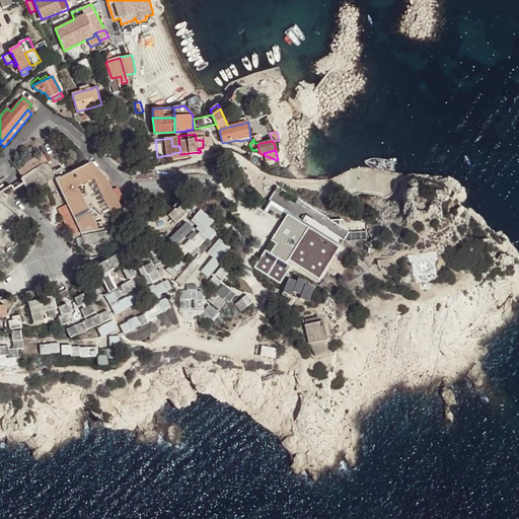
[(24,175),(47,161),(42,154),(26,164),(21,164),(15,168),(21,176),(24,175)]
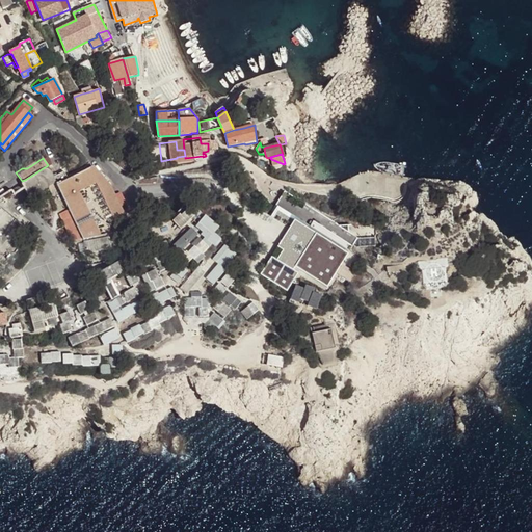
[(281,167),(284,164),(271,159),(272,165),(281,167)]
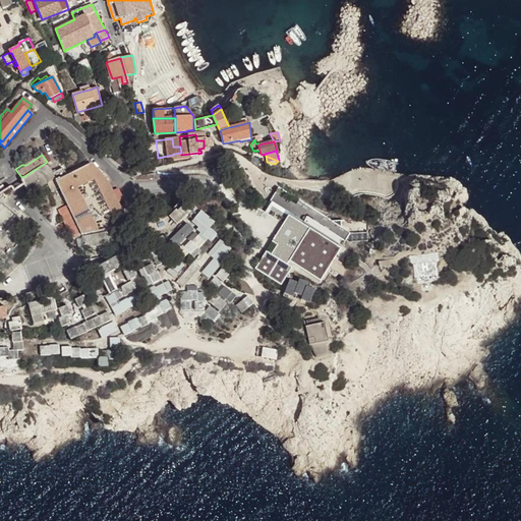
[(107,181),(93,162),(88,165),(95,180),(108,206),(118,200),(107,181)]
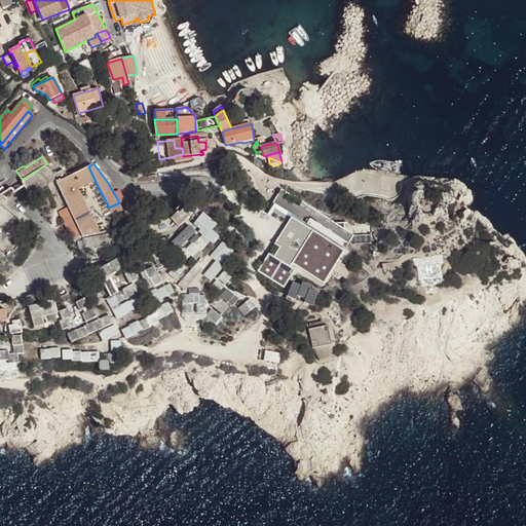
[(54,181),(52,175),(50,170),(46,166),(44,165),(25,178),(24,182),(25,183),(26,184),(26,186),(24,188),(29,195),(54,181)]
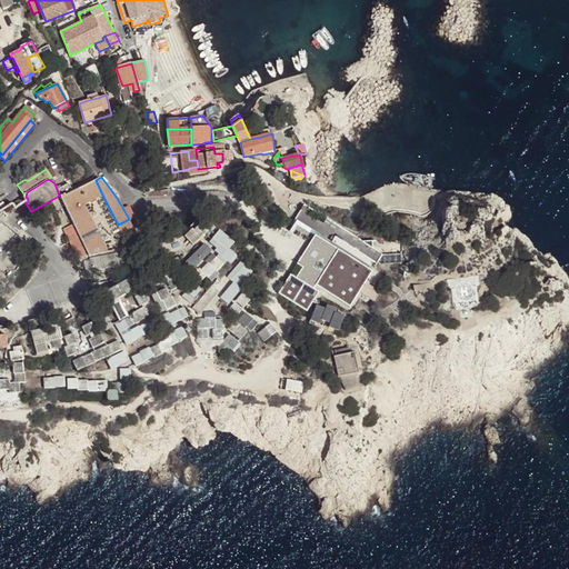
[(103,197),(96,180),(72,192),(68,183),(57,189),(59,196),(68,212),(72,223),(62,229),(70,245),(77,257),(79,257),(80,258),(88,256),(110,252),(91,211),(88,205),(103,197)]
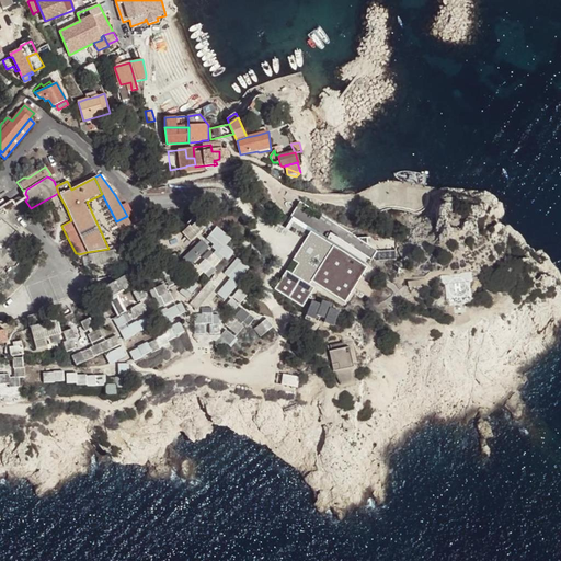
[(129,201),(123,203),(127,216),(134,214),(129,201)]
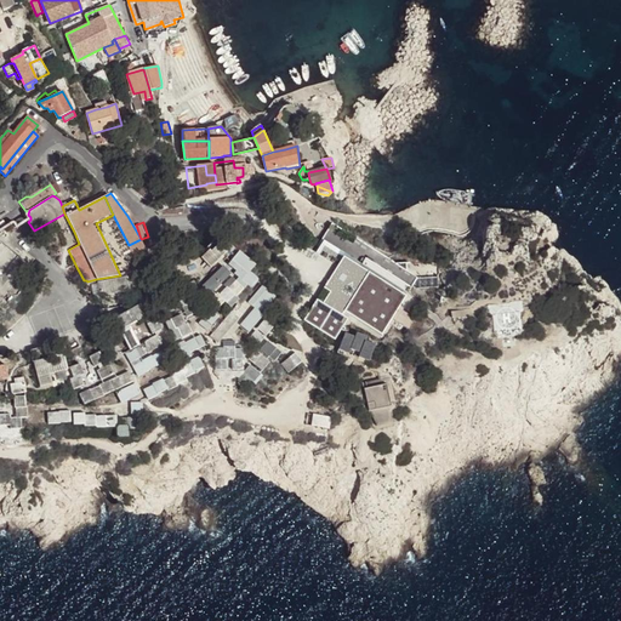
[(369,251),(371,250),(331,224),(330,227),(326,232),(322,239),(346,254),(343,257),(359,267),(365,257),(369,251)]
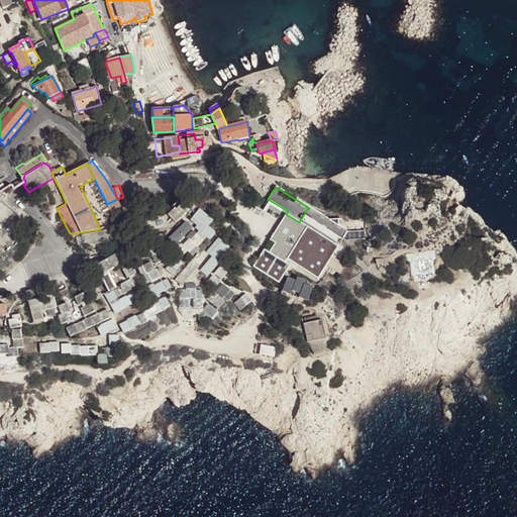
[(14,234),(24,221),(17,215),(19,214),(0,198),(0,249),(2,247),(6,243),(14,234)]
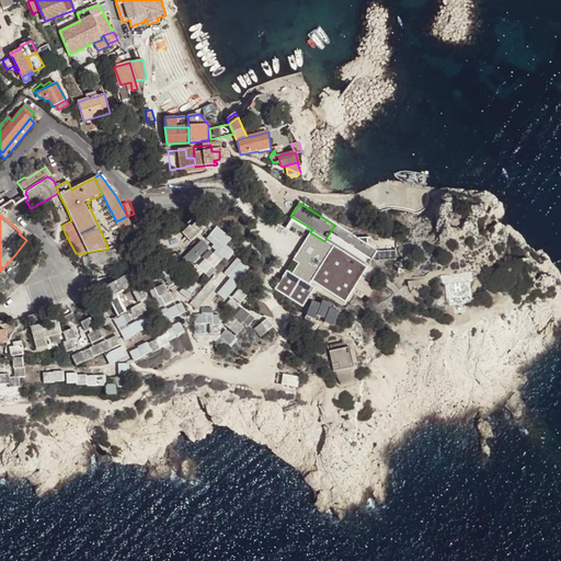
[(132,226),(127,216),(116,221),(123,236),(134,230),(132,226)]
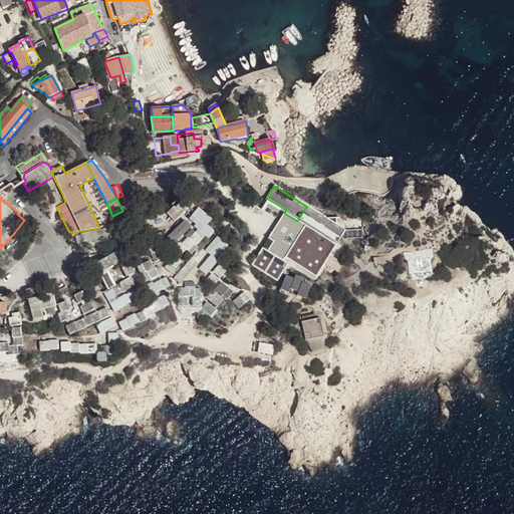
[(279,221),(284,213),(286,210),(266,198),(264,201),(260,208),(279,221)]
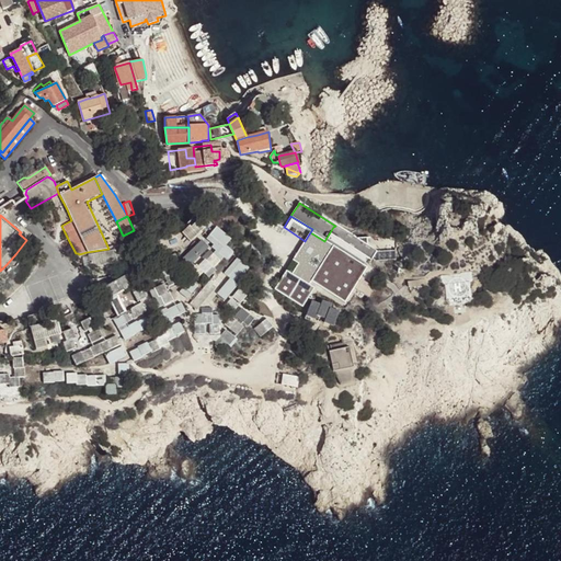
[(192,226),(185,233),(186,236),(193,242),(208,228),(202,220),(194,228),(192,226)]
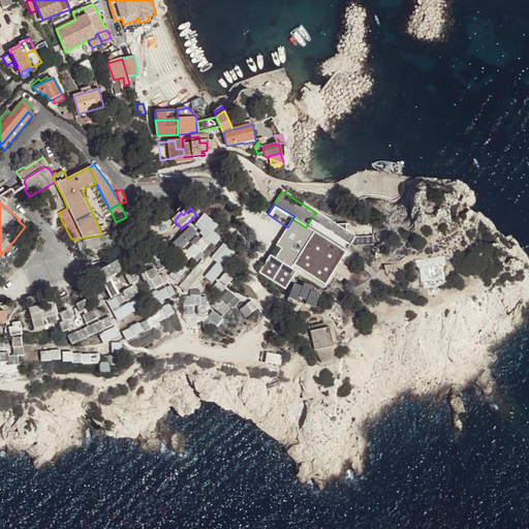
[(205,213),(195,223),(197,225),(200,228),(204,225),(211,219),(205,213)]
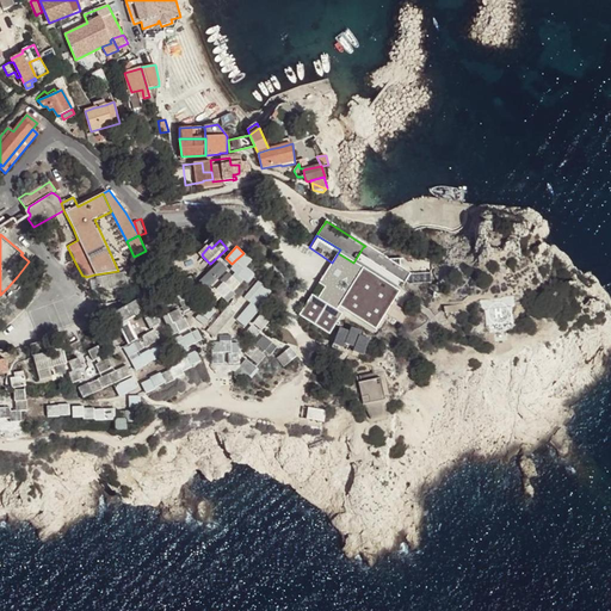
[(359,253),(353,263),(358,266),(363,269),(382,281),(399,291),(405,282),(411,275),(403,270),(390,261),(365,246),(363,247),(359,253)]
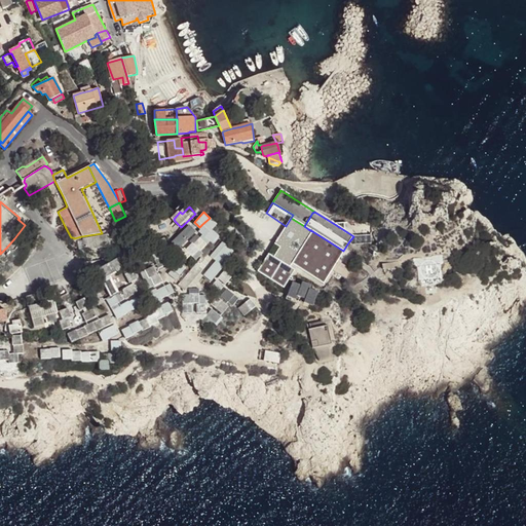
[(130,227),(125,216),(115,221),(119,229),(130,227)]
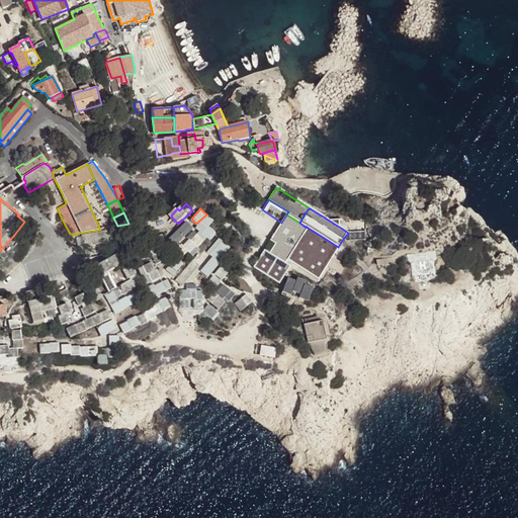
[(206,227),(212,221),(206,214),(199,221),(202,223),(203,225),(206,227)]
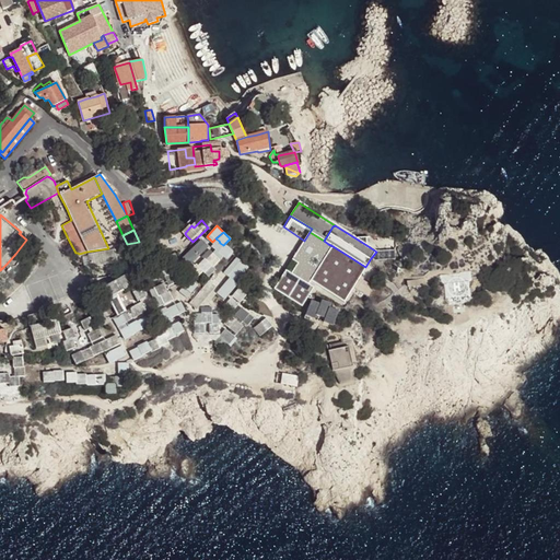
[(304,241),(292,259),(298,264),(293,271),(291,273),(295,277),(300,279),(303,282),(307,284),(310,282),(311,280),(315,272),(322,264),(326,255),(333,246),(328,244),(324,241),(310,232),(304,241)]
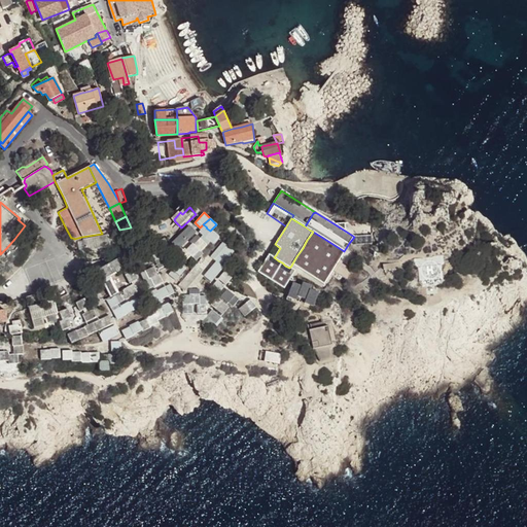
[(354,237),(372,235),(372,223),(337,225),(348,233),(354,237)]
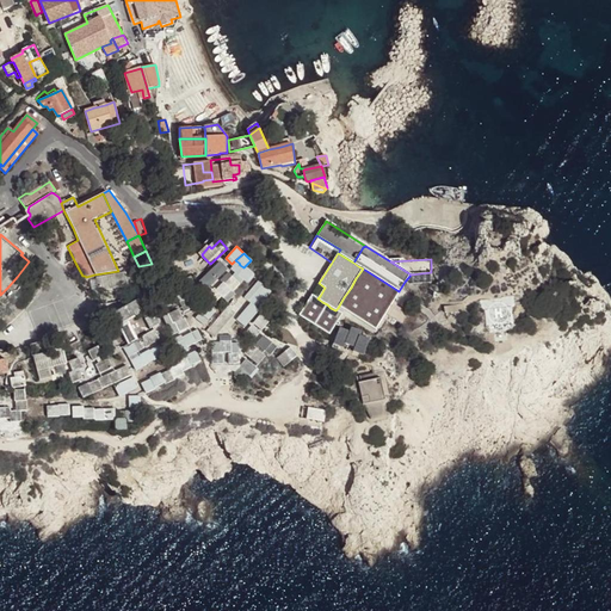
[(211,267),(220,276),(222,273),(227,269),(218,260),(211,267)]
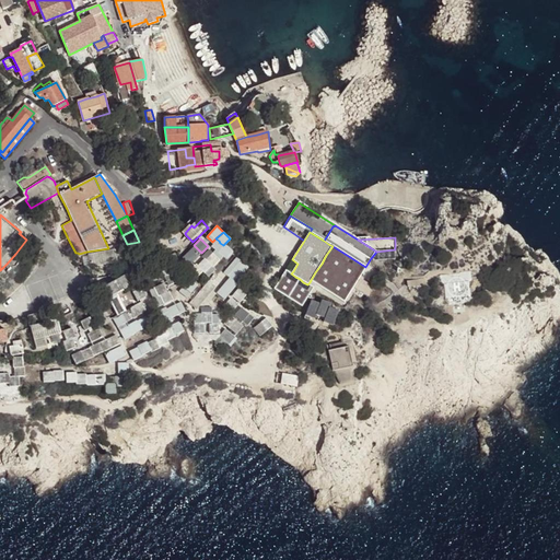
[(217,246),(214,249),(224,259),(231,253),(223,245),(220,243),(217,246)]
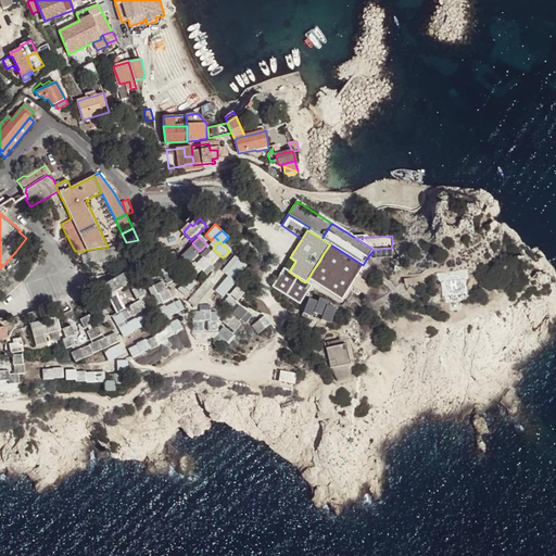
[(200,251),(192,243),(179,256),(182,260),(186,264),(193,256),(200,251)]
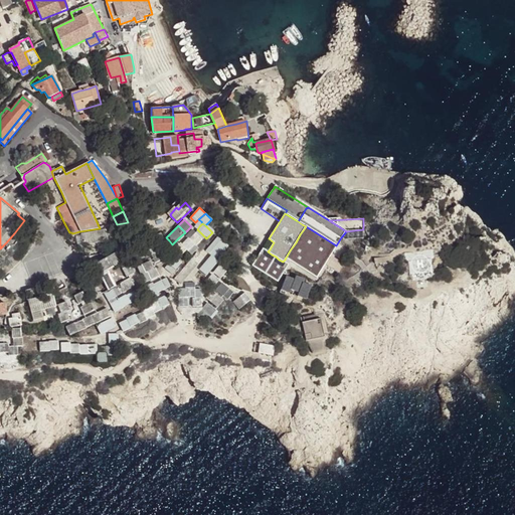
[(330,255),(336,245),(322,236),(306,226),(300,234),(296,242),(290,250),(286,258),(301,268),(316,278),(324,265),(325,264),(326,262),(327,261),(330,255)]
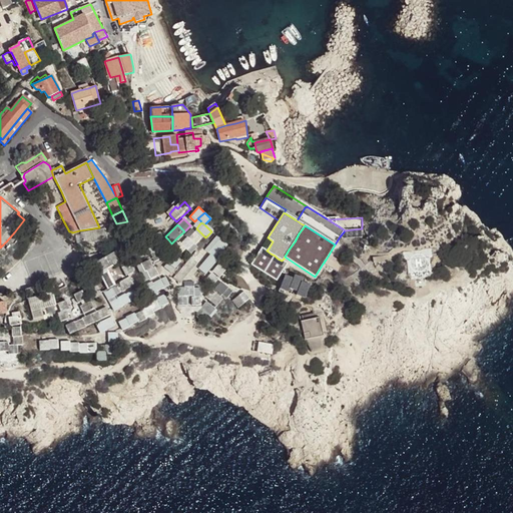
[(107,240),(105,228),(79,233),(80,234),(81,243),(82,244),(107,240)]
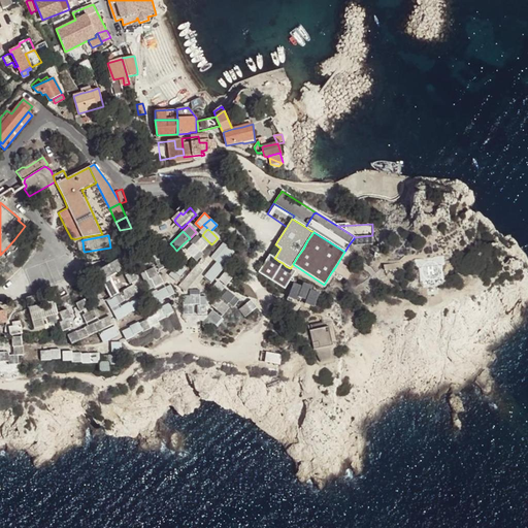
[(372,235),(355,237),(350,243),(353,245),(373,244),(372,235)]
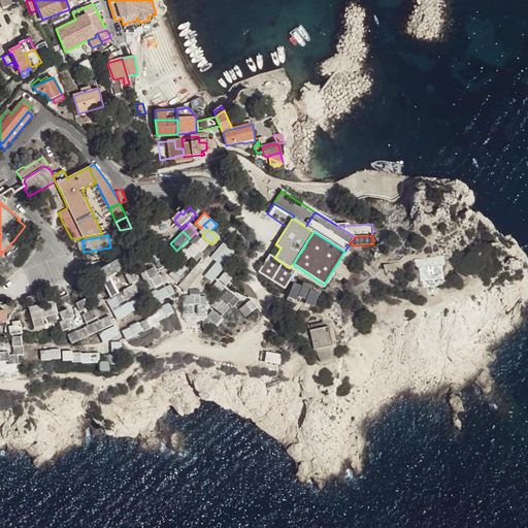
[(206,245),(196,236),(194,238),(190,242),(192,244),(200,252),(206,245)]
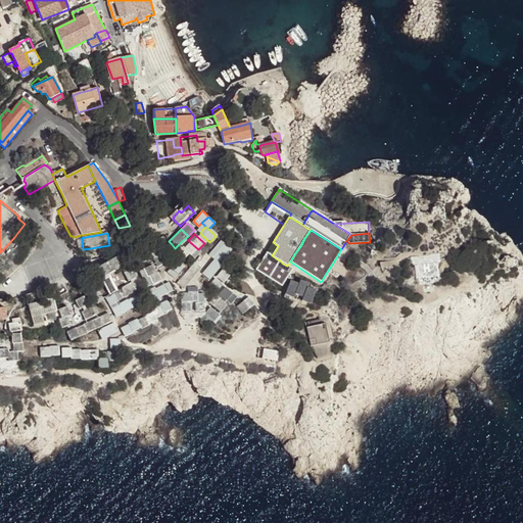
[(18,245),(18,240),(14,237),(6,246),(9,249),(14,249),(18,245)]
